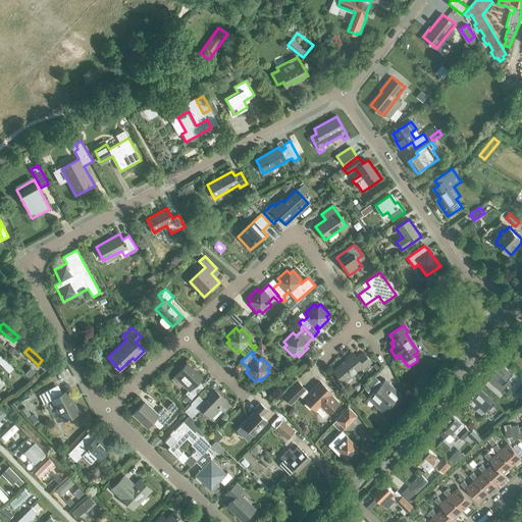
[(365,368),(372,363),(363,352),(356,358),(353,354),(333,370),(343,381),(362,365),(365,368)]
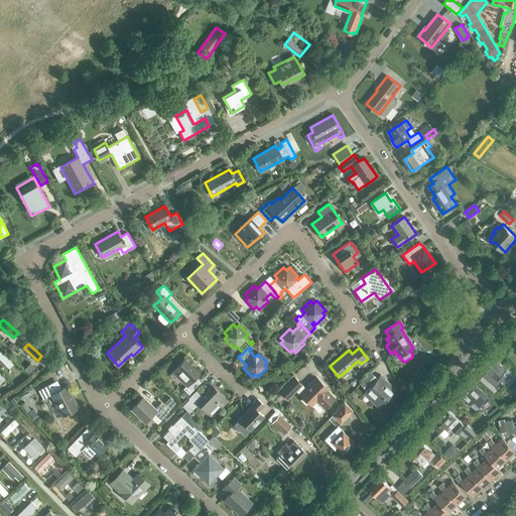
[(13,364),(0,350),(0,359),(9,368),(13,364)]
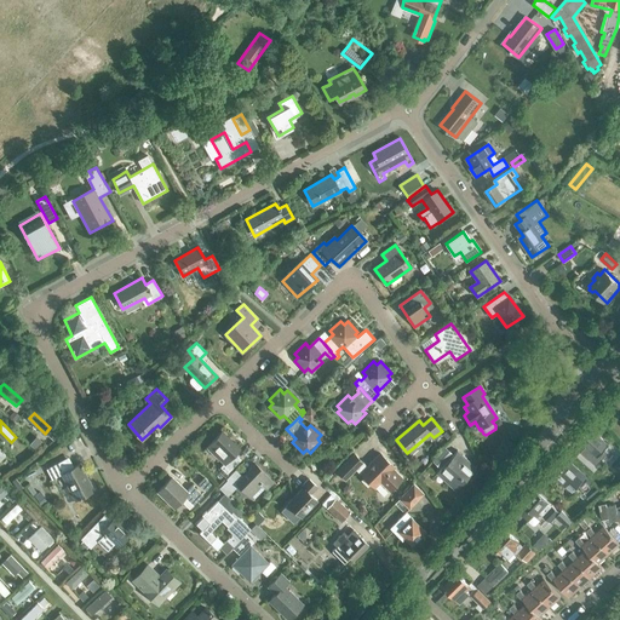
[(579,440),(593,453),(604,441),(590,428),(579,440)]
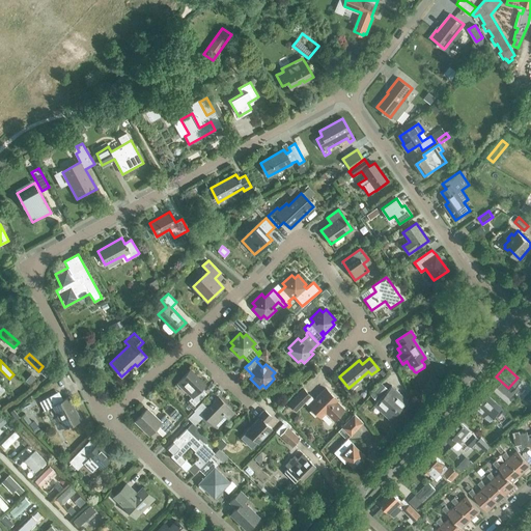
[(45,367),(39,372),(45,378),(50,371),(45,367)]
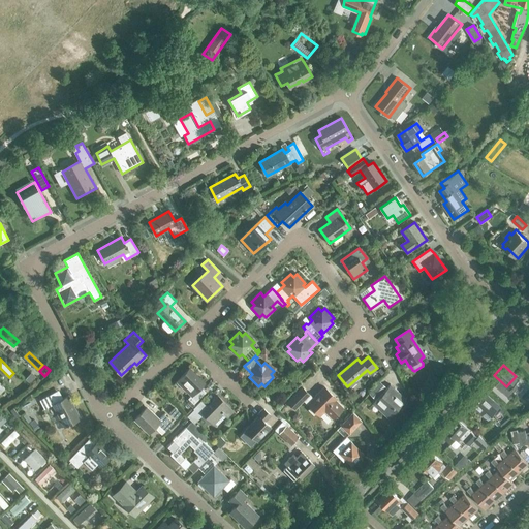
[(188,399),(194,404),(206,392),(200,386),(205,382),(189,369),(178,381),(191,395),(188,399)]
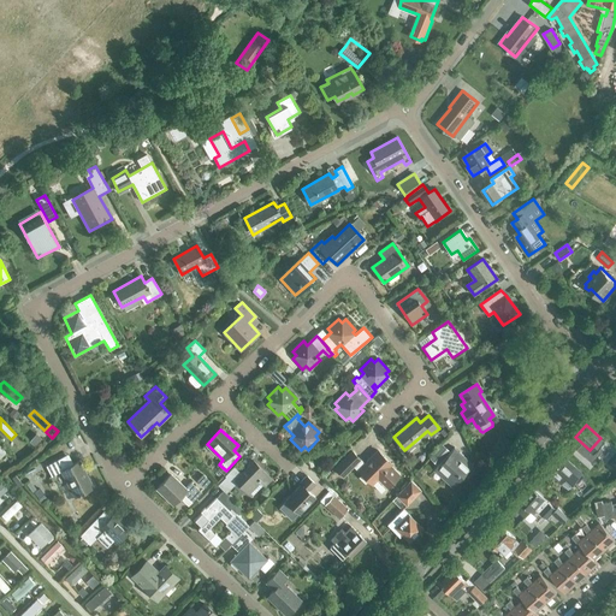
[(614,456),(615,457),(615,449),(606,440),(600,446),(612,457),(614,456)]
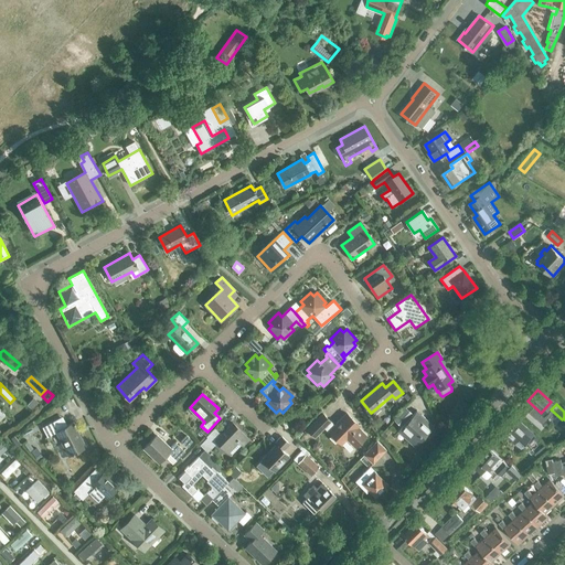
[(394,419),(401,426),(412,413),(405,407),(394,419)]
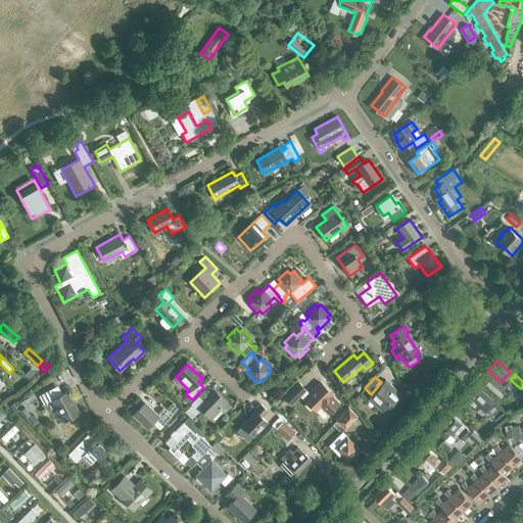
[(369,400),(384,414),(402,394),(386,380),(369,400)]
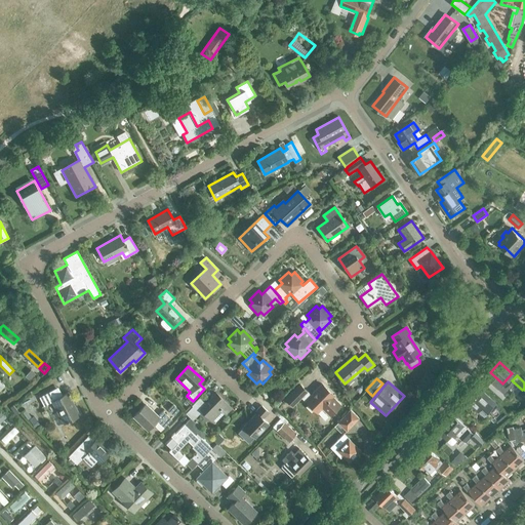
[(332,397),(333,396),(322,385),(311,396),(299,385),(285,400),(291,406),(300,397),(317,413),(322,407),(329,415),(333,411),(335,411),(338,408),(338,406),(339,405),(332,397)]
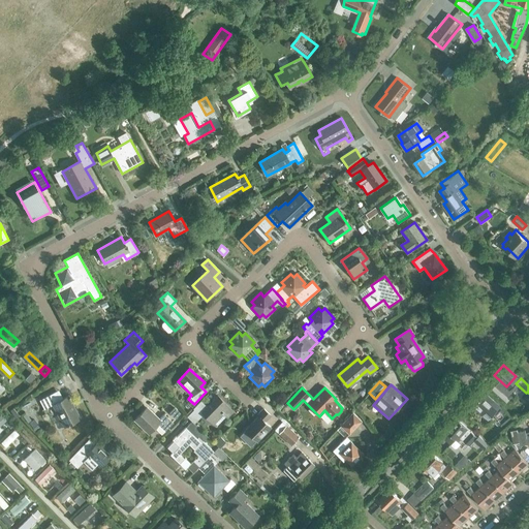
[(68,396),(60,401),(56,393),(40,401),(44,409),(53,405),(65,427),(80,418),(68,396)]
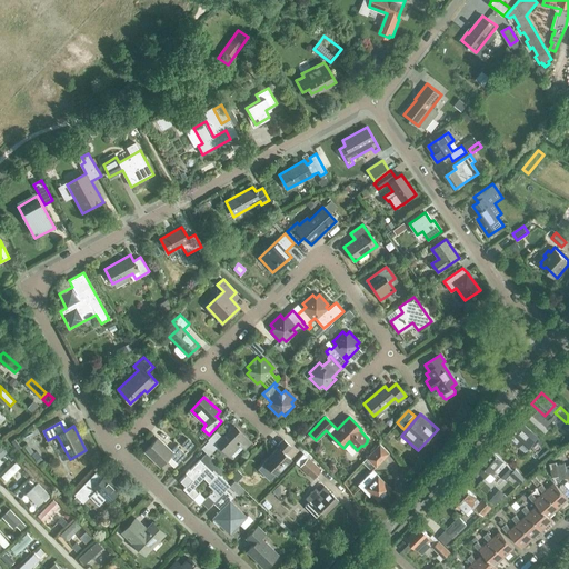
[(523,425),(520,428),(516,423),(507,432),(513,439),(511,440),(525,452),(538,438),(523,425)]
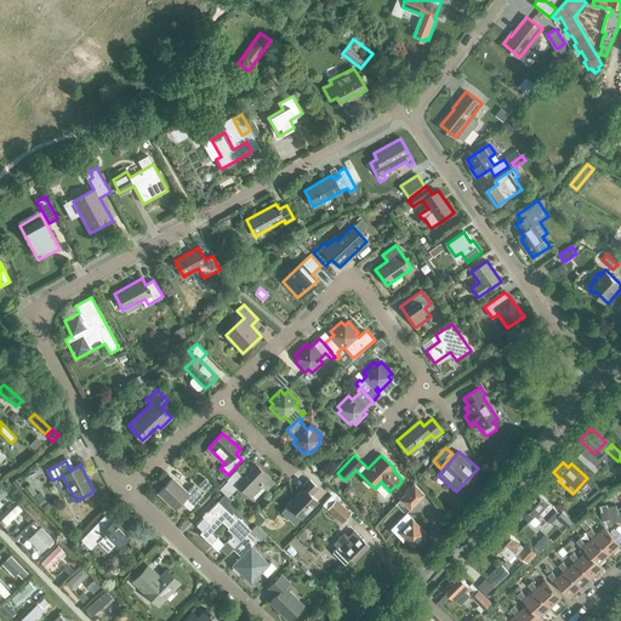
[(267,490),(274,483),(256,465),(244,478),(235,471),(227,479),(228,480),(220,489),(228,497),(239,485),(254,500),(265,489),(267,490)]
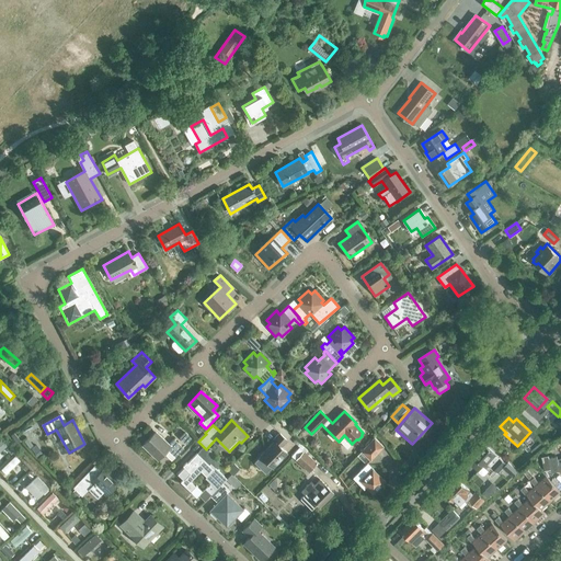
[(159,434),(157,436),(153,433),(142,445),(157,459),(168,449),(175,457),(183,449),(173,439),(169,444),(159,434)]
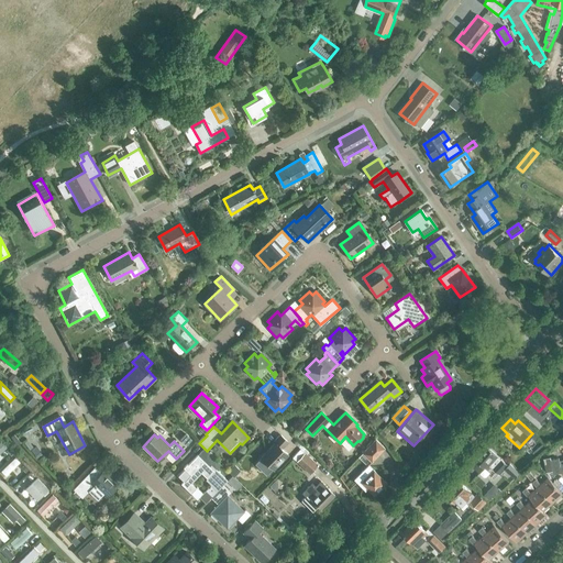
[(262,457),(274,470),(288,454),(282,449),(288,442),(280,434),(274,441),(275,443),(262,457)]
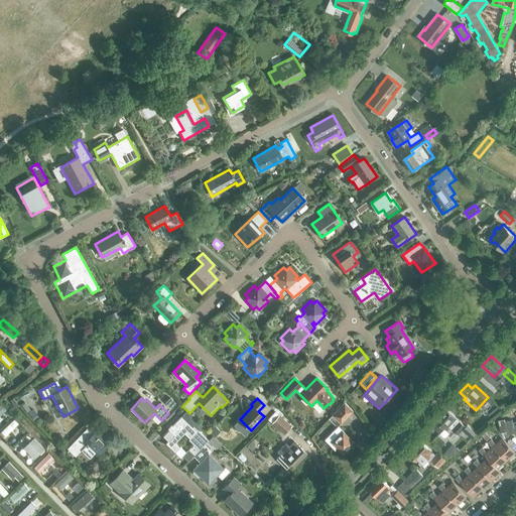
[(332,415),(341,423),(353,410),(344,402),(332,415)]
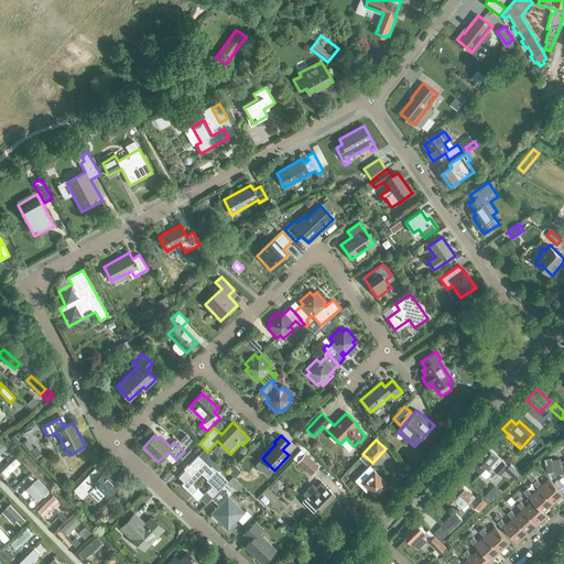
[(491,467),(501,475),(509,466),(488,447),(472,465),(485,477),(487,477),(490,474),(488,472),(491,467)]
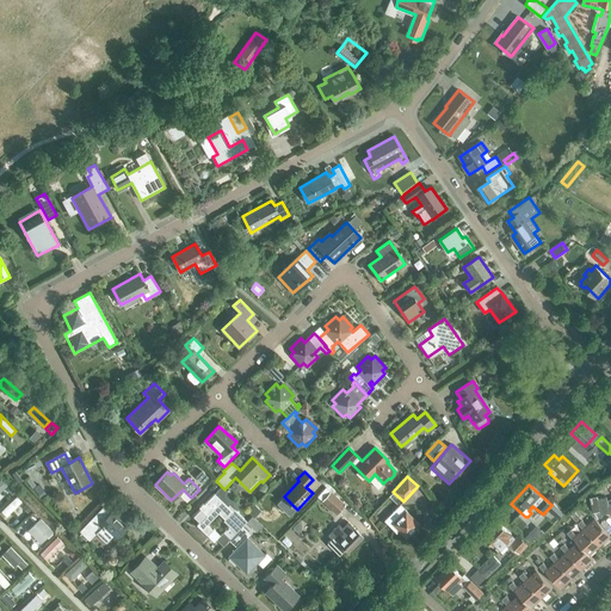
[(318,497),(337,514),(345,505),(326,487),(318,497)]
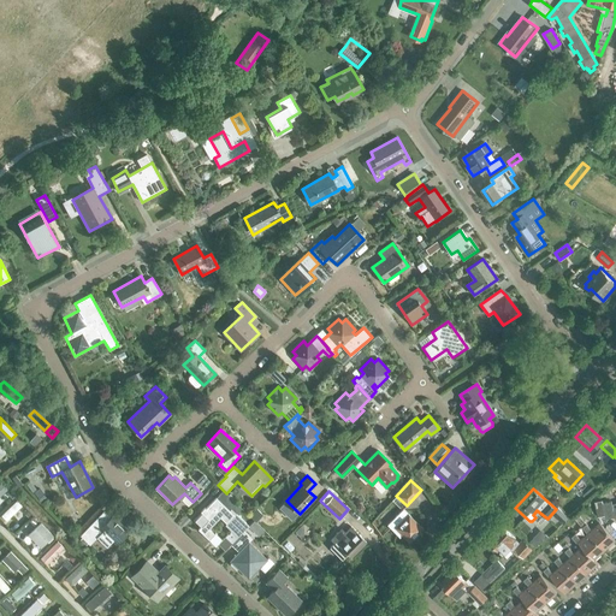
[(225,551),(231,545),(244,531),(249,526),(231,509),(230,510),(217,498),(195,520),(201,527),(199,529),(209,540),(215,534),(209,528),(220,517),(227,523),(226,525),(231,531),(218,544),(225,551)]
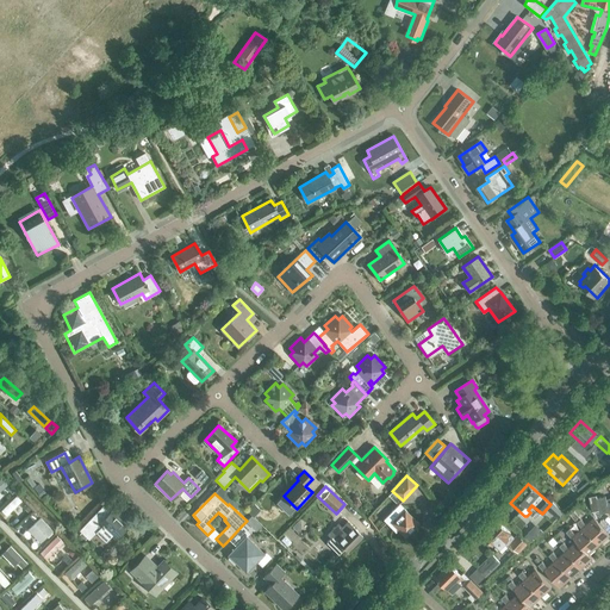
[(22,500),(17,496),(1,510),(6,515),(22,500)]
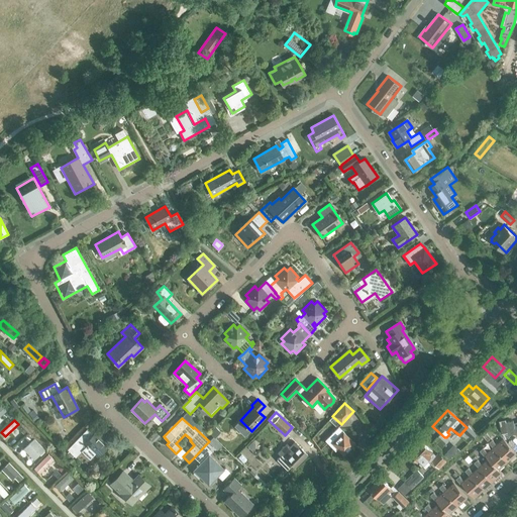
[(516,427),(515,428),(514,421),(506,422),(509,435),(516,434),(516,436),(516,435),(516,427)]
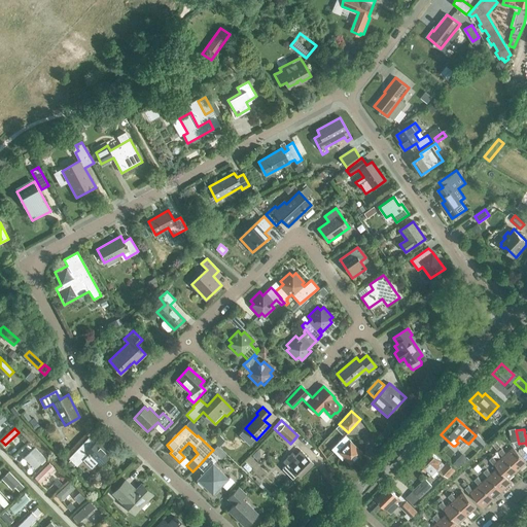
[(487,443),(478,434),(472,440),(481,448),(487,443)]
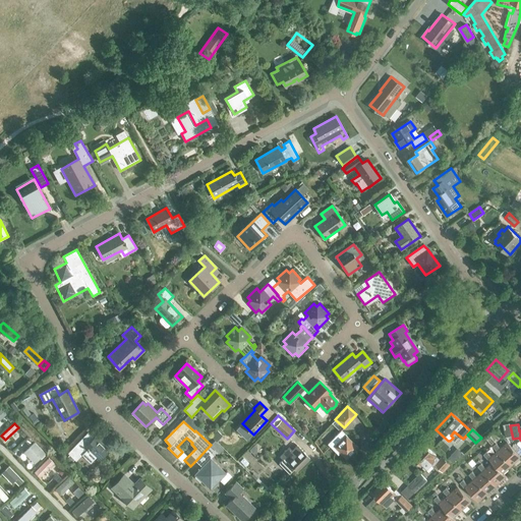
[(340,452),(346,458),(357,447),(341,430),(328,443),(339,454),(340,452)]
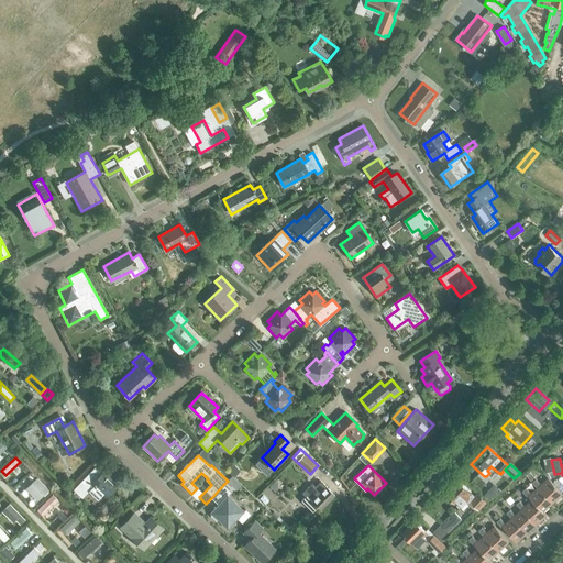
[(106,468),(101,474),(95,467),(74,489),(83,498),(95,485),(107,497),(118,485),(108,477),(111,474),(106,468)]
